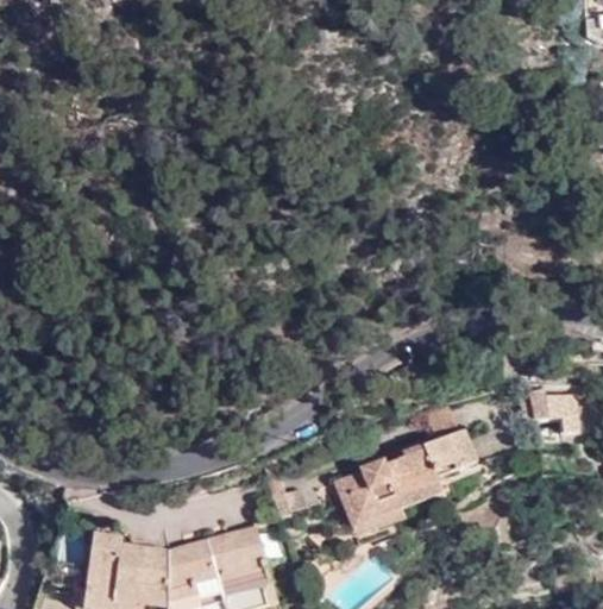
[(602,16),(592,17),(594,30),(602,29),(602,16)]
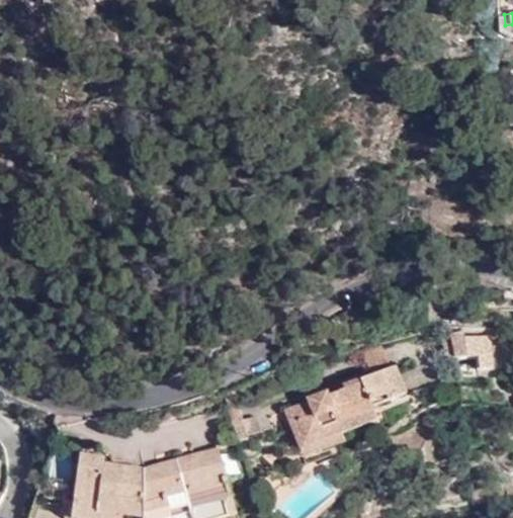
[(447,359),(472,357),(485,356),(483,319),(461,320),(462,336),(443,337),(447,359)]
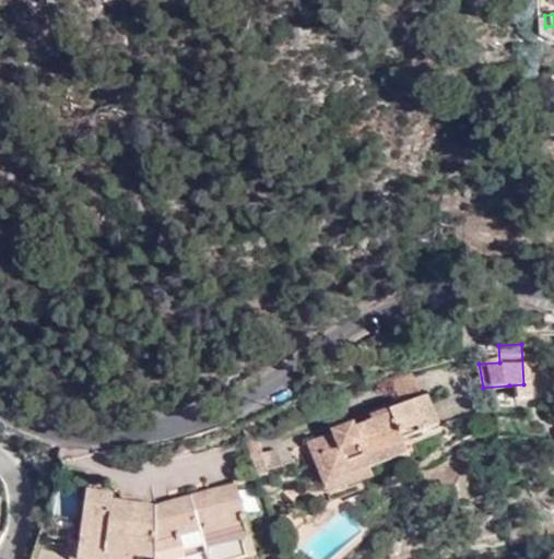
[(392,405),(412,399),(415,397),(407,371),(384,379),(392,405)]
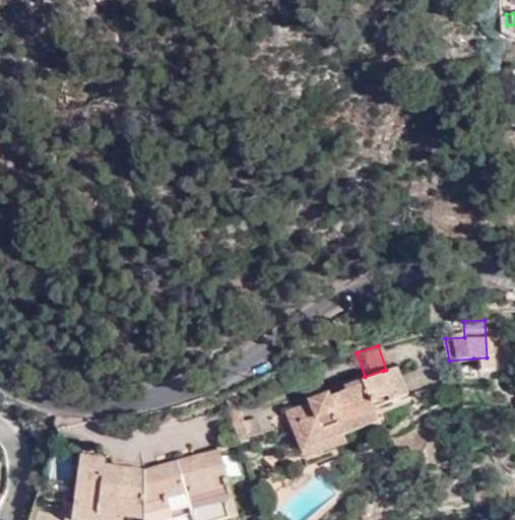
[(487,358),(473,359),(474,372),(488,370),(487,358)]
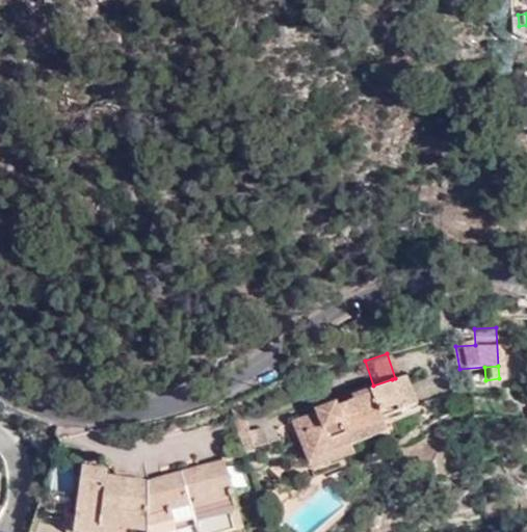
[(374,418),(409,406),(399,377),(395,378),(392,379),(373,386),(308,409),(309,414),(287,421),(304,471),(347,455),(344,445),(378,432),(374,418)]
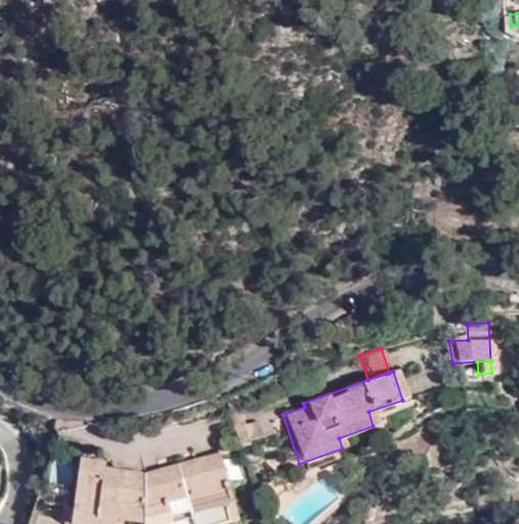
[(235,426),(240,442),(257,438),(252,421),(235,426)]
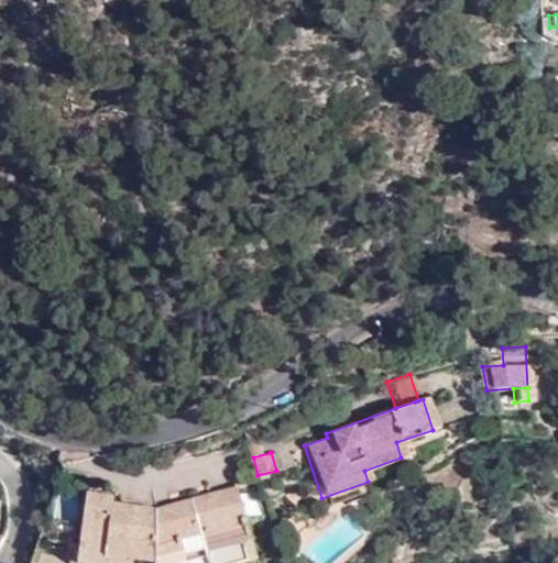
[(207,555),(208,562),(231,562),(256,555),(234,485),(189,497),(207,555)]
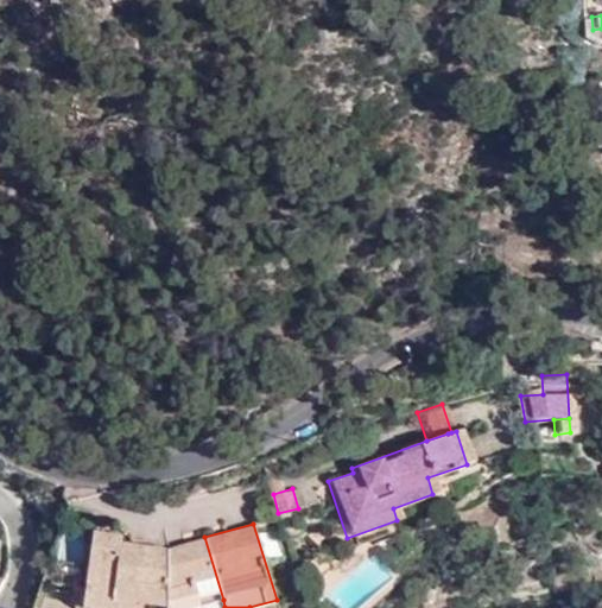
[(134,607),(137,599),(170,605),(168,544),(130,540),(125,539),(125,530),(94,526),(83,605),(103,607),(134,607)]
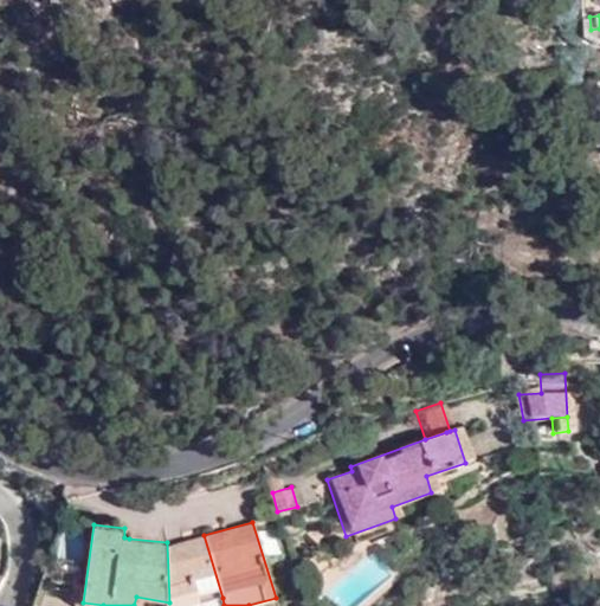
[(168,605),(188,605),(223,598),(204,535),(175,543),(167,542),(169,603),(168,605)]
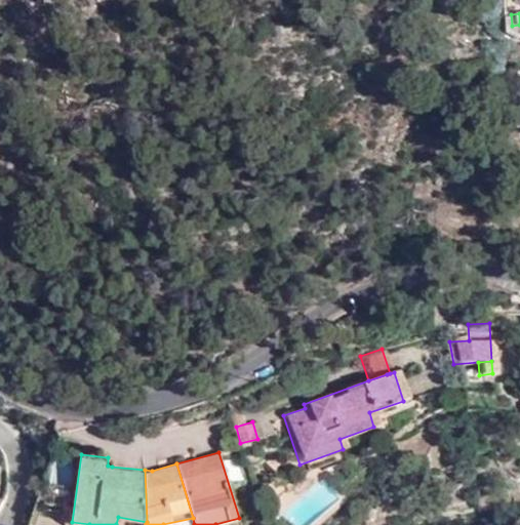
All buildings are outlined.
